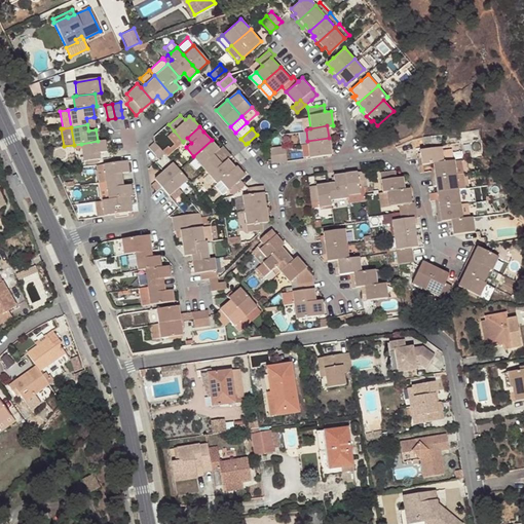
[(183,142),(174,131),(169,136),(178,146),(183,142)]
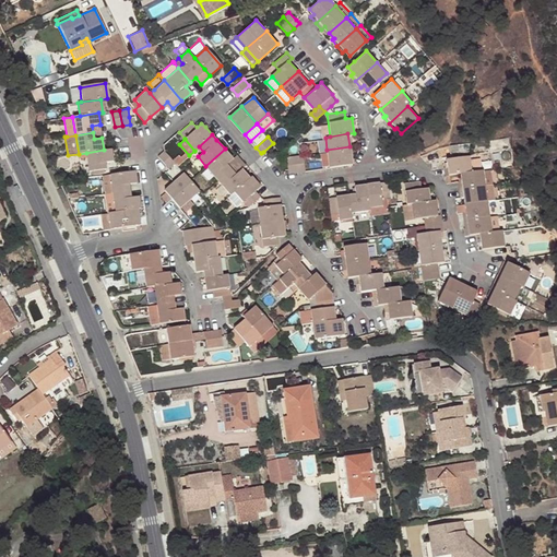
[(350,146),(327,150),(330,166),(353,163),(350,146)]
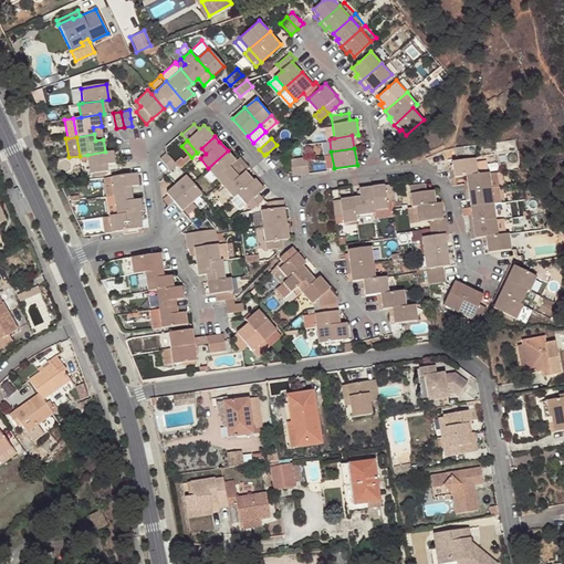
[(466,167),(478,165),(476,150),(476,149),(452,153),(452,160),(450,160),(451,168),(466,167)]
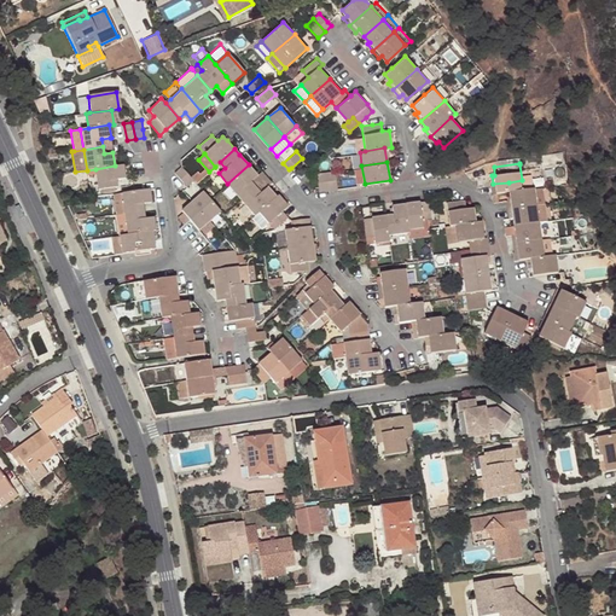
[(522,180),(530,179),(528,163),(519,164),(522,180)]
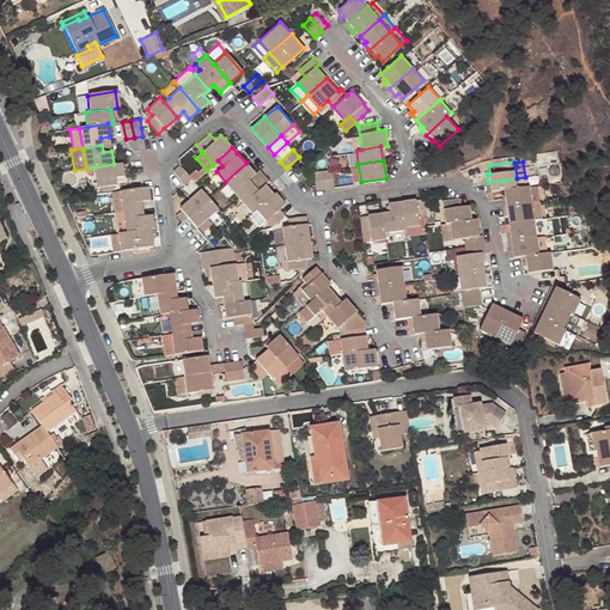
[(95,168),(97,188),(114,185),(116,184),(115,178),(124,176),(122,163),(114,164),(95,168)]
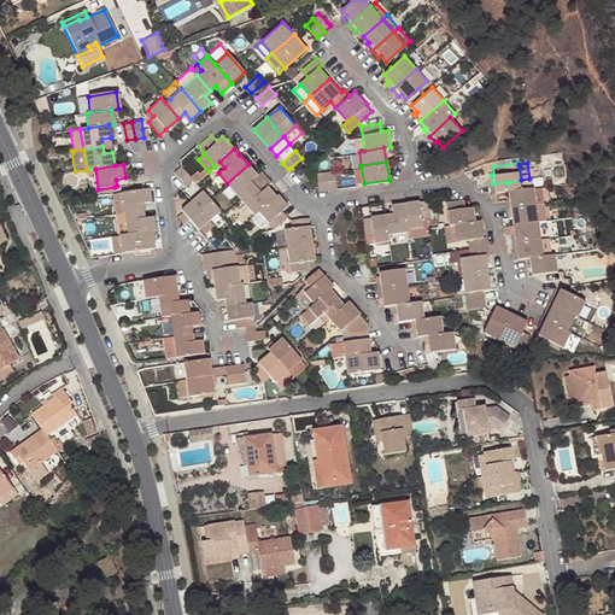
[(251,181),(258,175),(249,164),(227,183),(240,199),(256,186),(251,181)]
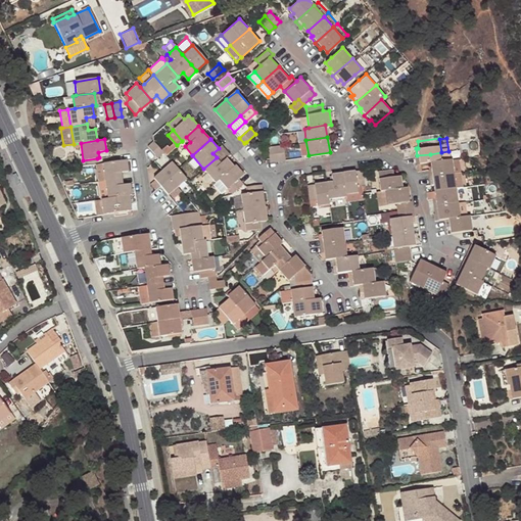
[(258,146),(253,140),(248,144),(253,150),(258,146)]
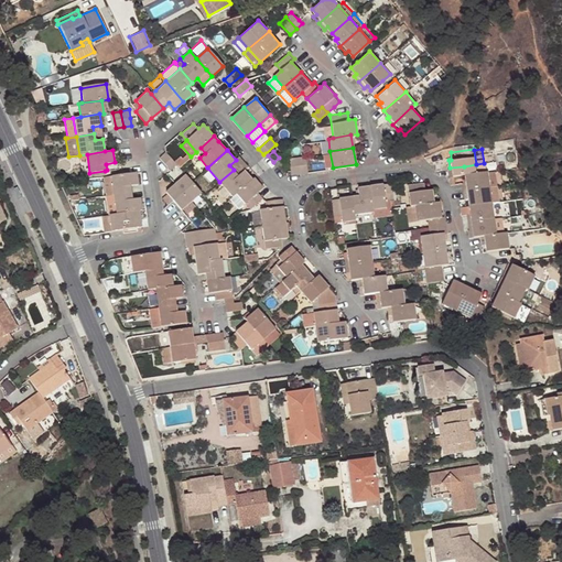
[(330,151),(322,152),(325,169),(333,168),(330,151)]
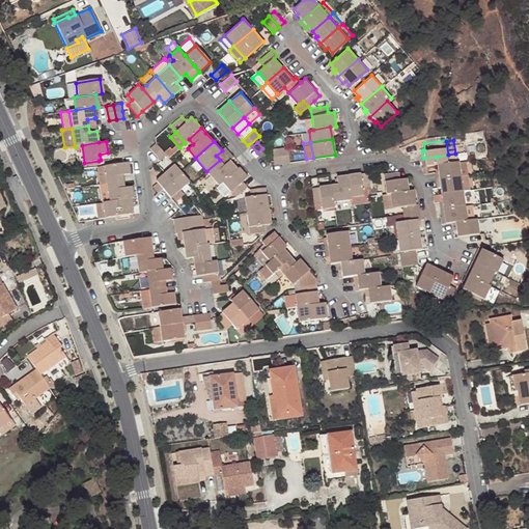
[(160,159),(166,154),(156,143),(149,147),(160,159)]
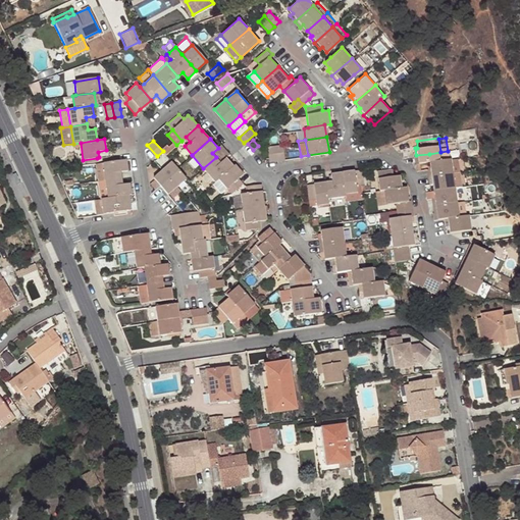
[(282,143),(275,144),(277,159),(286,158),(282,143)]
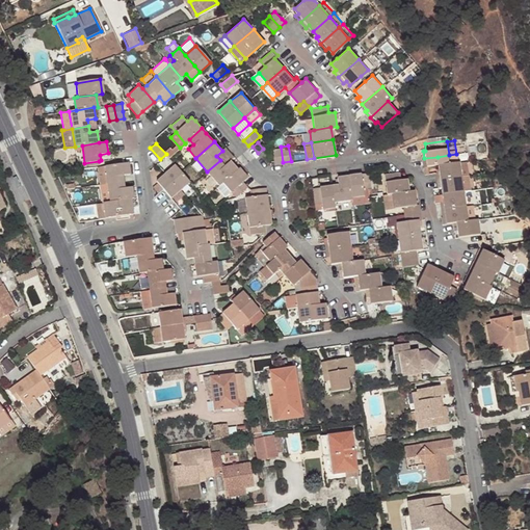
[(283,162),(281,147),(272,148),(275,163),(283,162)]
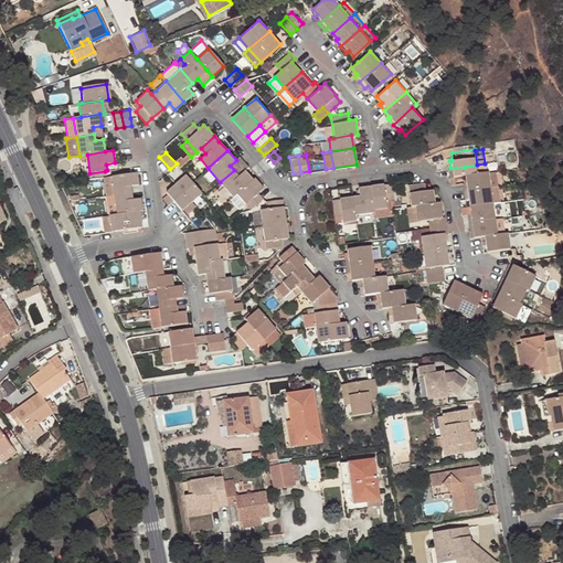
[(240,157),(236,160),(230,166),(234,170),(243,161),(240,157)]
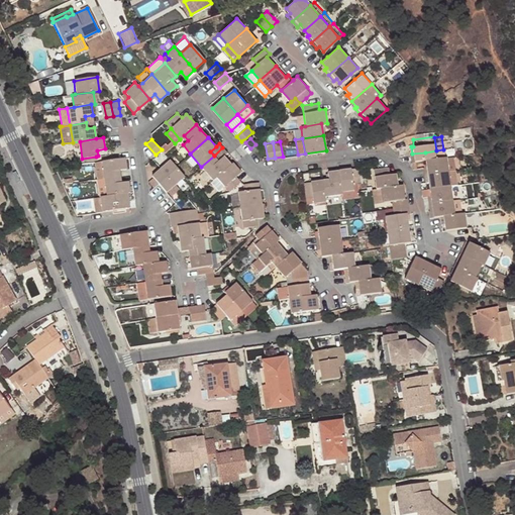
[(214,156),(217,160),(223,155),(226,151),(222,147),(214,156)]
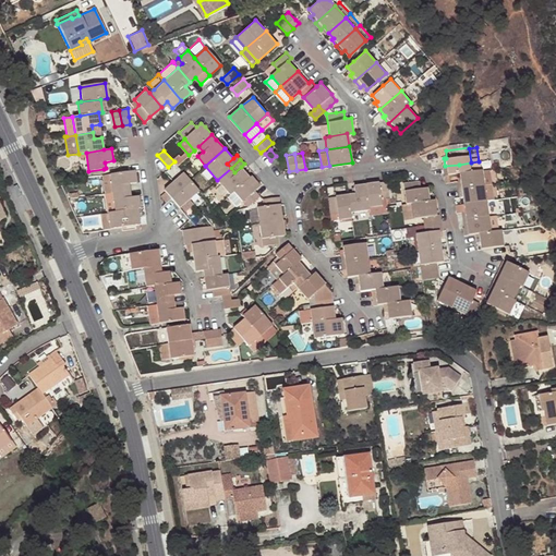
[(488,160),(481,161),(483,177),(491,176),(488,160)]
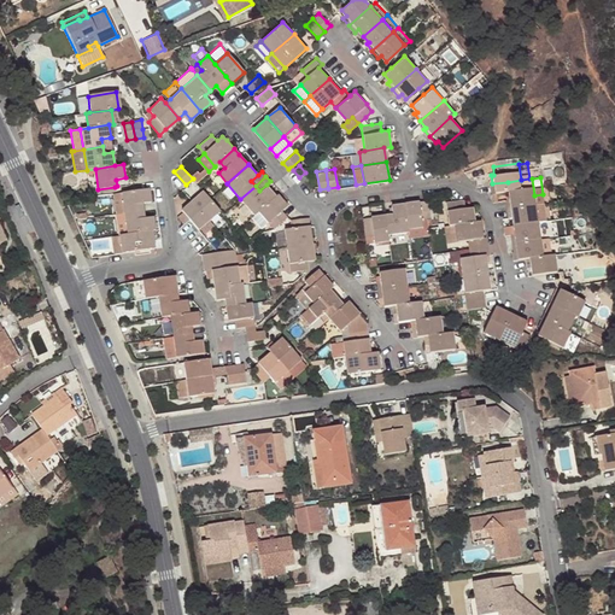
[(507,199),(534,195),(532,179),(529,179),(521,180),(508,182),(509,191),(505,191),(507,199)]
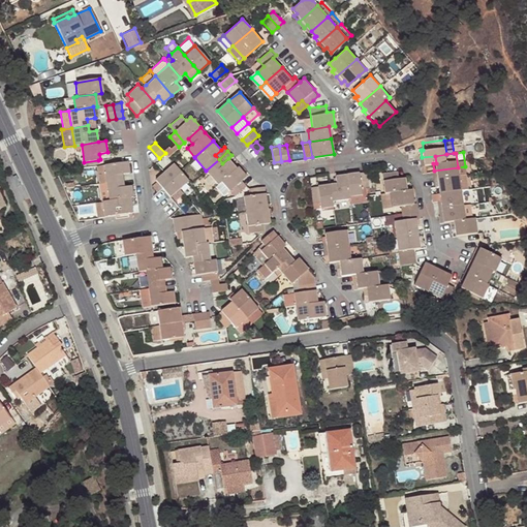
[(221,180),(237,167),(228,158),(222,163),(219,159),(206,171),(218,183),(221,180)]
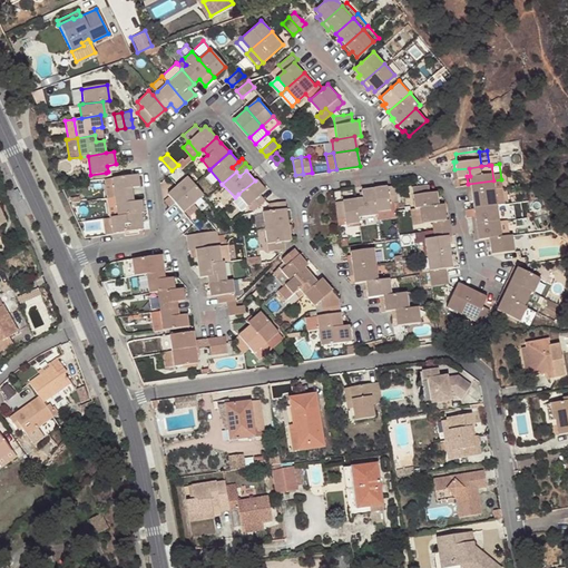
[(139,187),(137,174),(124,176),(111,178),(115,196),(133,194),(133,188),(139,187)]
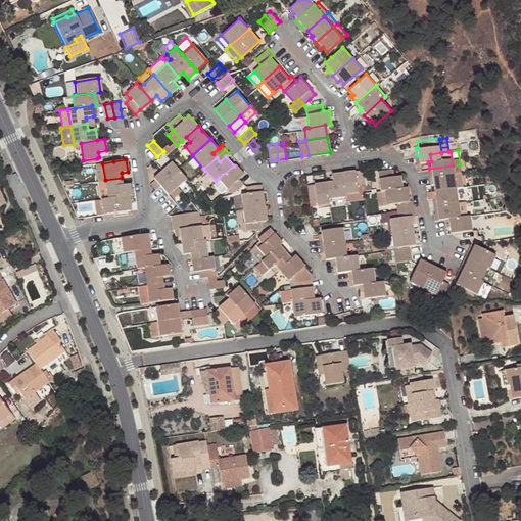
[(163,171),(178,187),(187,179),(178,168),(173,162),(163,171)]
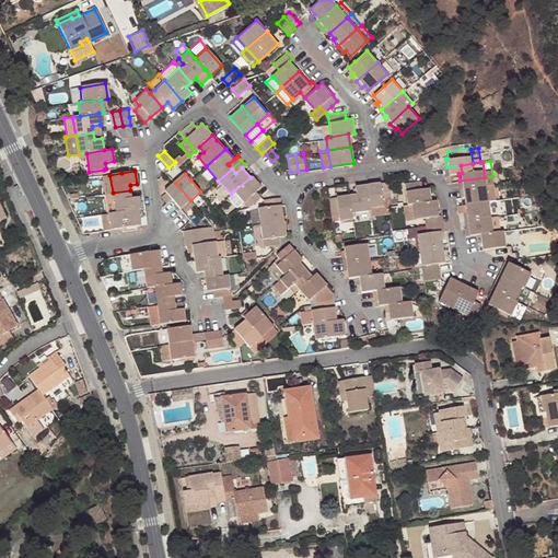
[(109,175),(102,176),(105,194),(113,193),(109,175)]
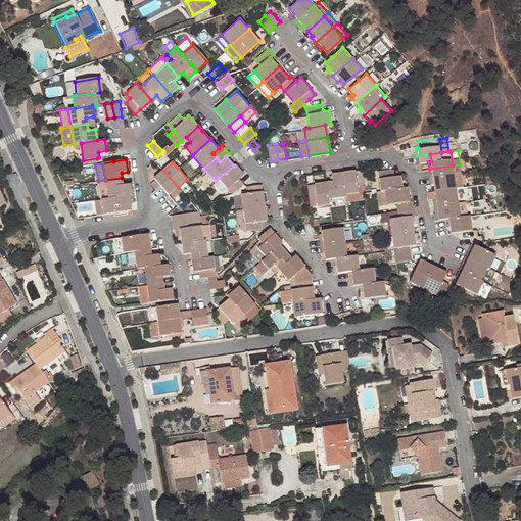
[(234,166),(219,178),(227,187),(232,192),(244,183),(239,177),(244,173),(235,163),(234,166)]
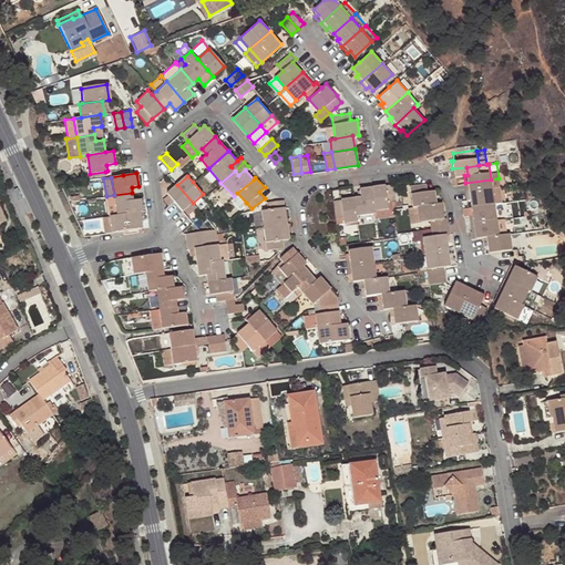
[(493,195),(502,194),(499,178),(491,180),(493,195)]
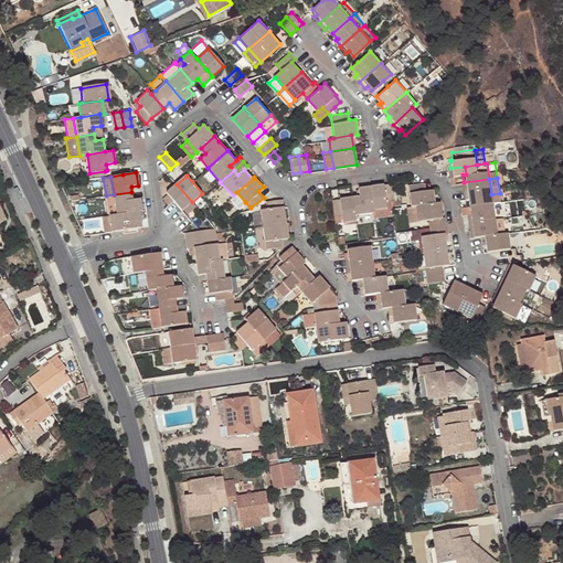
[(491,194),(489,179),(464,182),(465,191),(468,190),(469,198),(491,194)]
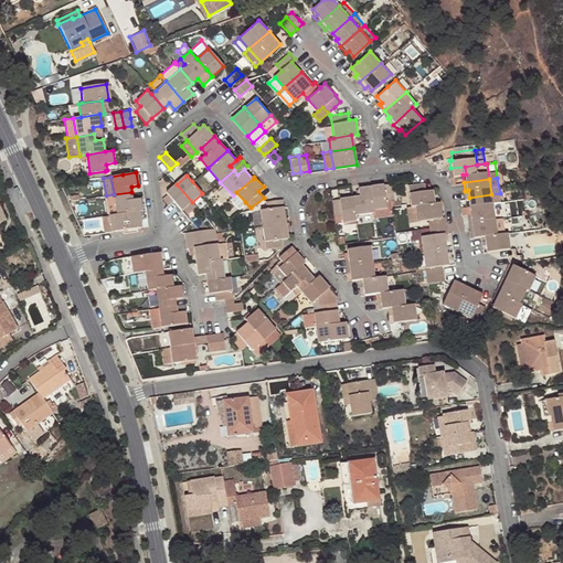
[(420,182),(410,183),(413,204),(417,204),(435,202),(433,189),(426,189),(425,181),(420,182)]
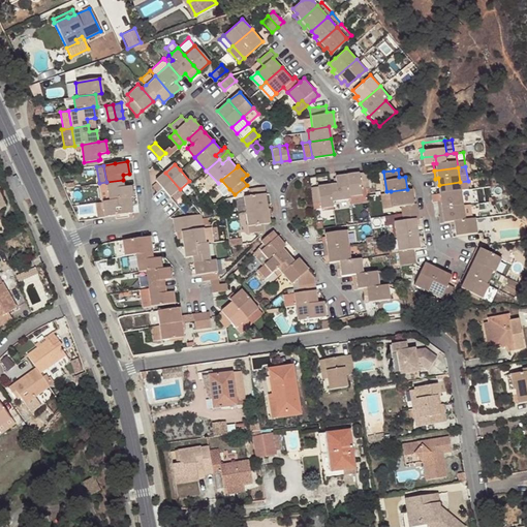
[(347,174),(350,196),(364,195),(363,187),(367,187),(367,186),(369,185),(367,171),(347,174)]
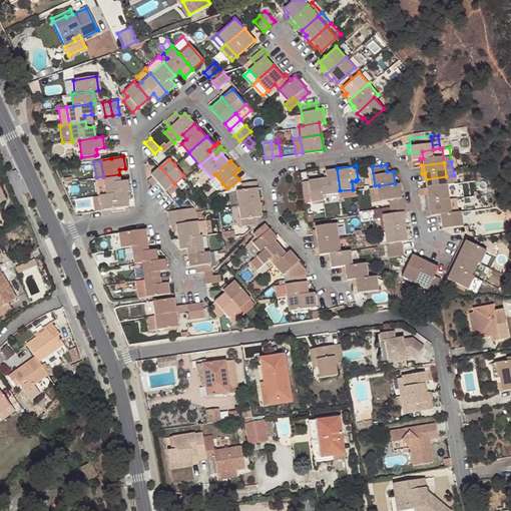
[(157,182),(165,191),(174,183),(160,167),(151,175),(157,182)]
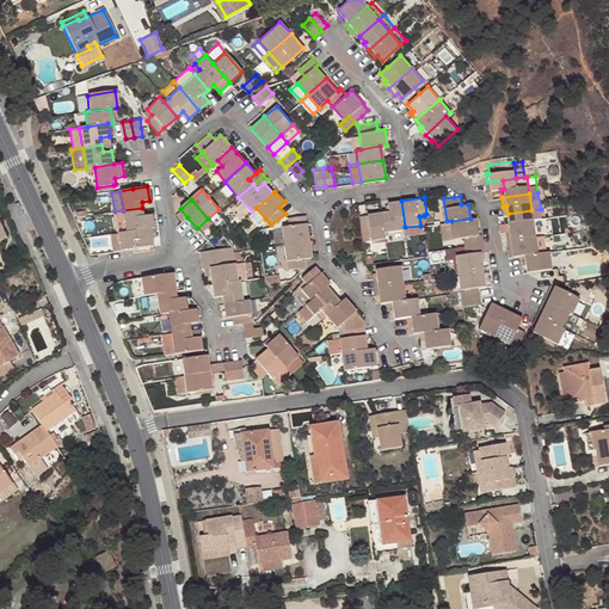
[(405,227),(401,201),(389,203),(391,211),(382,213),(385,232),(406,229),(405,227)]
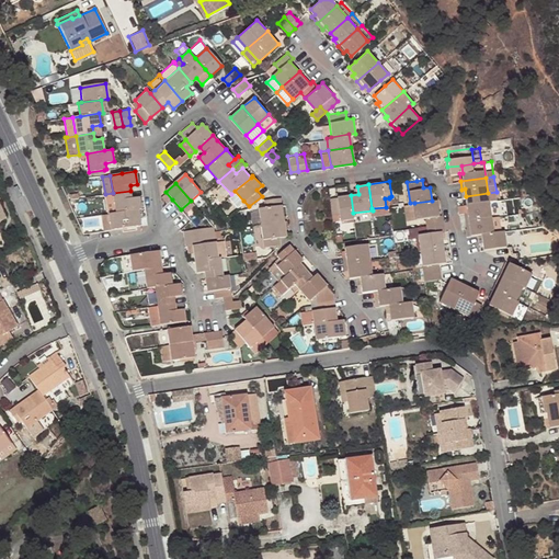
[(138,208),(140,208),(139,197),(133,198),(130,191),(113,193),(115,213),(138,208)]
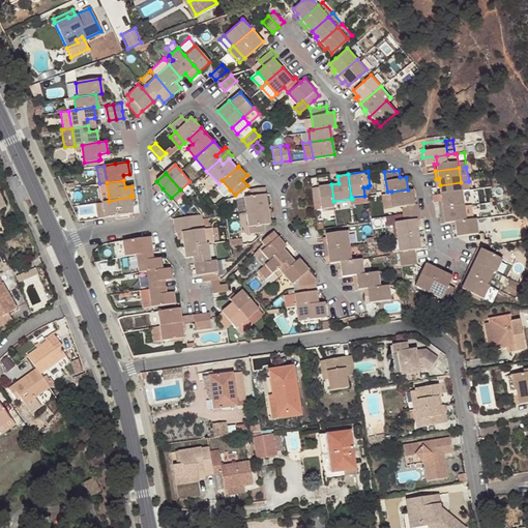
[(216,185),(225,195),(230,189),(222,180),(218,183),(216,185)]
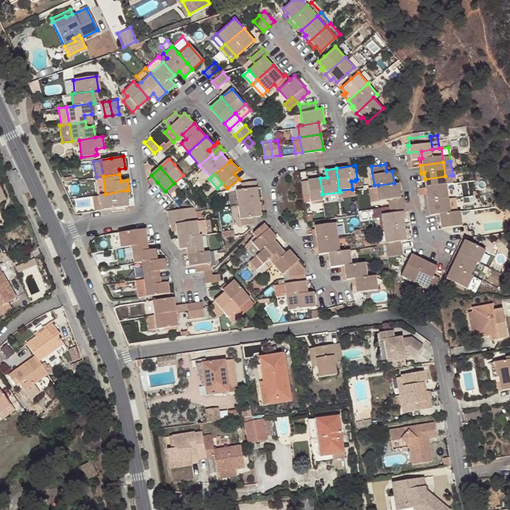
[(103,176),(96,177),(98,195),(99,195),(105,194),(103,176)]
